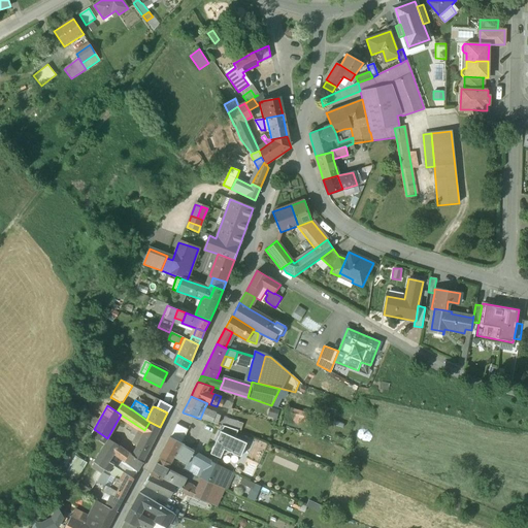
[(216,413),(204,408),(200,419),(218,424),(218,423),(220,417),(215,415),(216,413)]
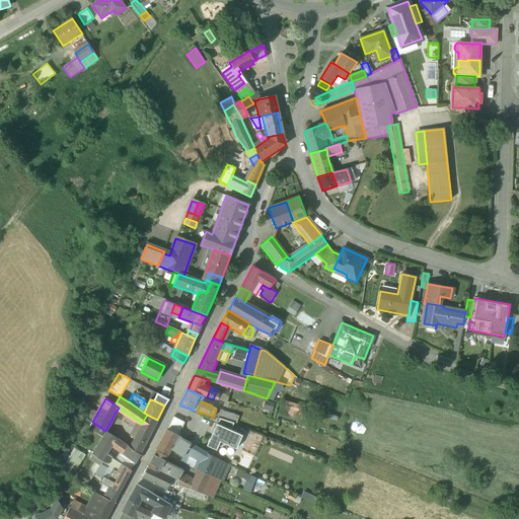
[(305,406),(285,401),(281,416),(300,422),(305,406)]
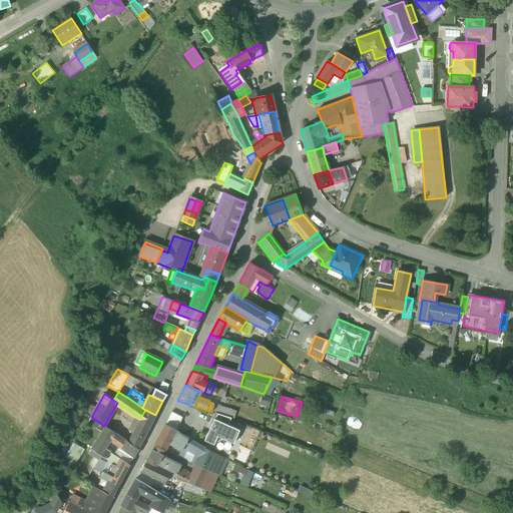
[(229,409),(213,404),(213,405),(211,411),(227,416),(229,409)]
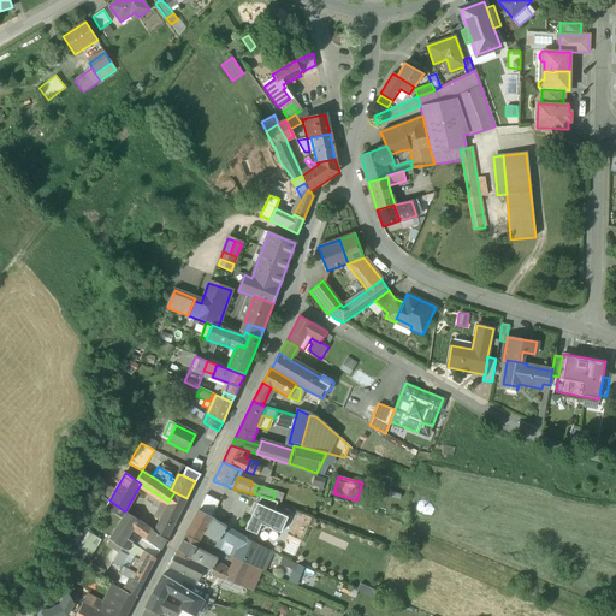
[(169,502),(154,531),(166,539),(187,498),(175,492),(169,502)]
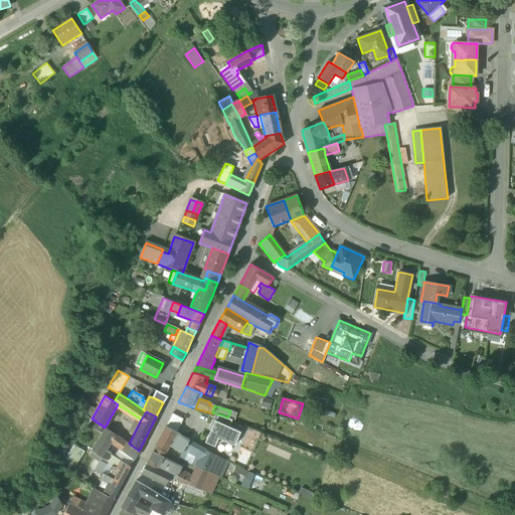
[(172,415),(166,426),(177,434),(184,421),(172,415)]
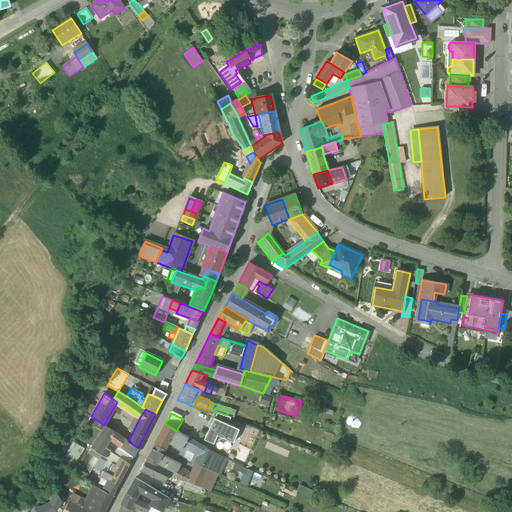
[(217,413),(215,419),(228,425),(231,418),(217,413)]
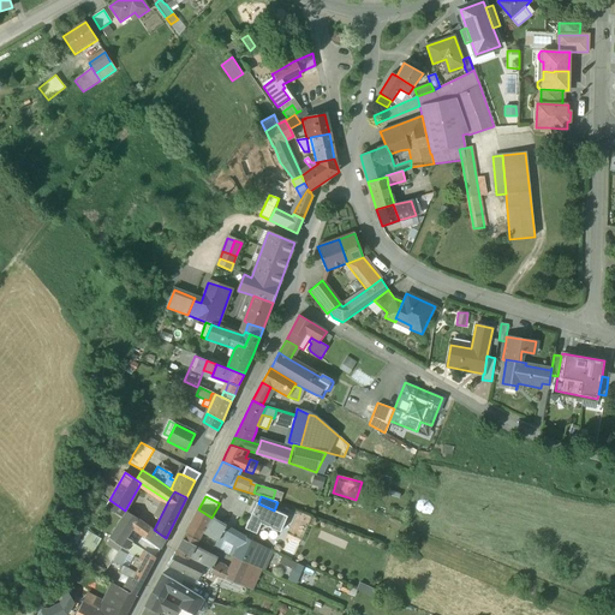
[(274,511),(258,503),(246,529),(256,533),(261,524),(280,532),(287,517),(274,511)]
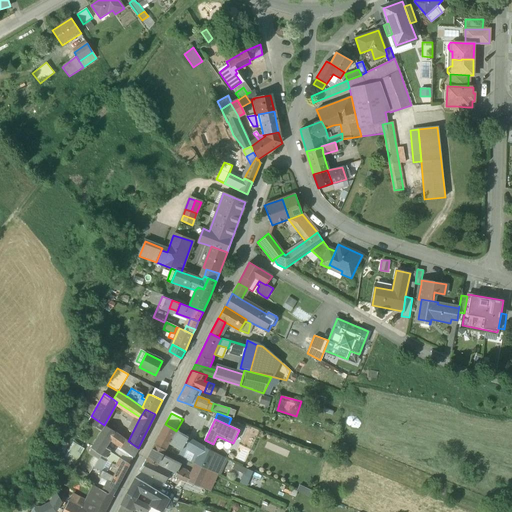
[(176,431),(165,424),(154,444),(165,450),(168,444),(170,442),(182,448),(188,439),(188,437),(182,434),(181,433),(176,431)]
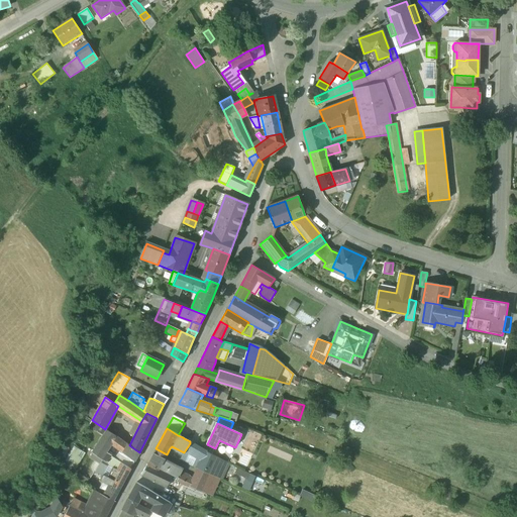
[(106,431),(91,453),(101,459),(110,445),(116,436),(106,431)]
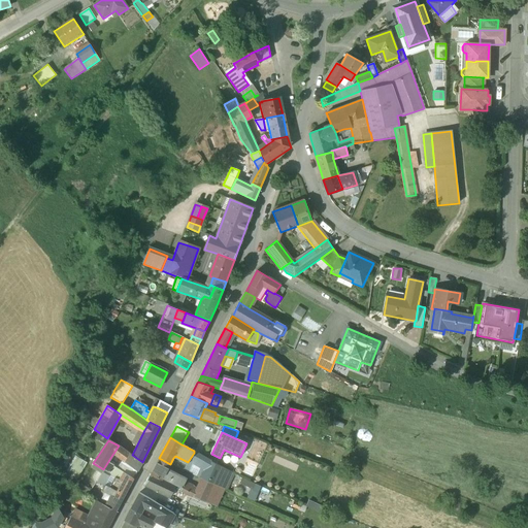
[(142,463),(119,446),(112,455),(137,471),(142,463)]
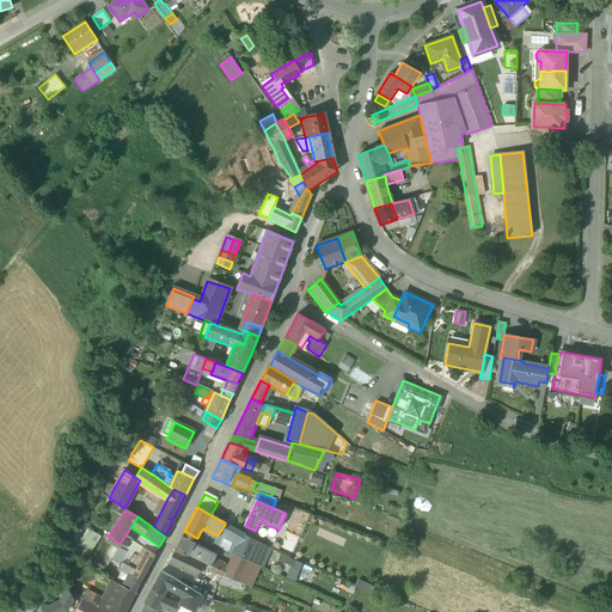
[(243,534),(225,525),(218,536),(238,546),(251,552),(255,543),(256,540),(243,534)]
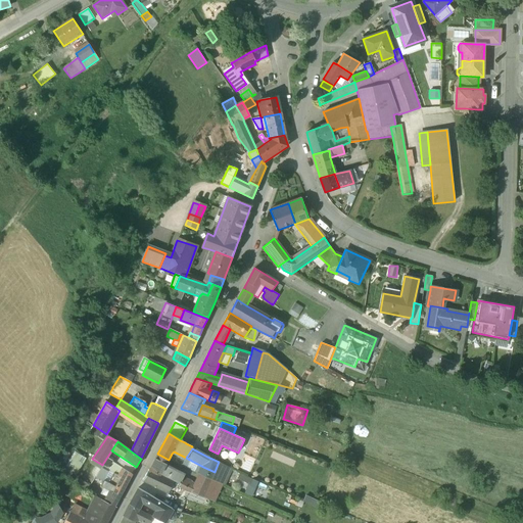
[(77,475),(86,459),(75,453),(65,469),(77,475)]
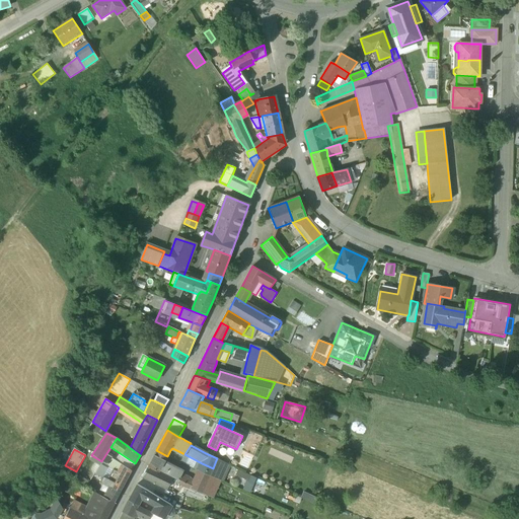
[(167,456),(156,450),(148,466),(158,472),(159,470),(179,479),(181,474),(182,472),(164,462),(167,456)]
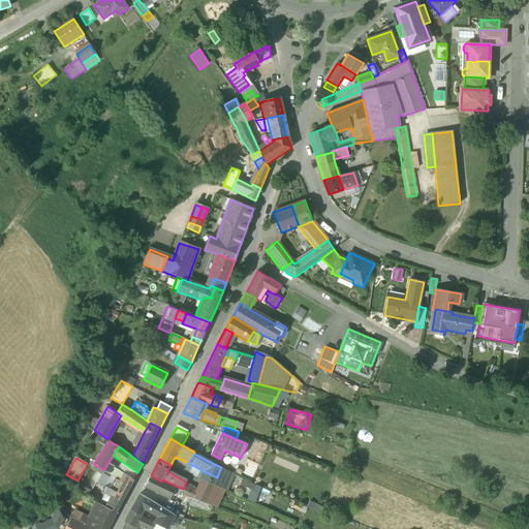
[(119,473),(110,467),(105,471),(116,477),(117,478),(119,473)]
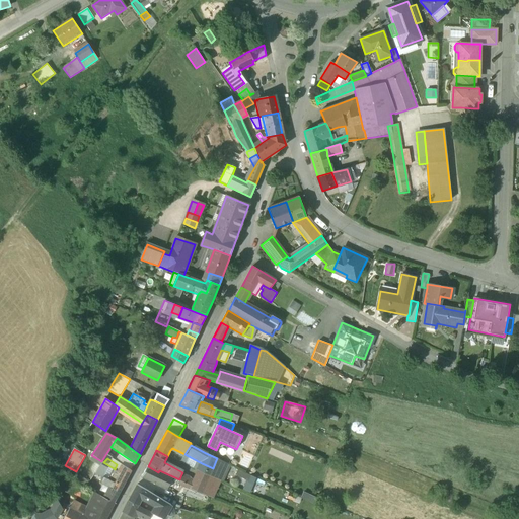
[(213,468),(211,473),(217,476),(222,462),(216,460),(213,468)]
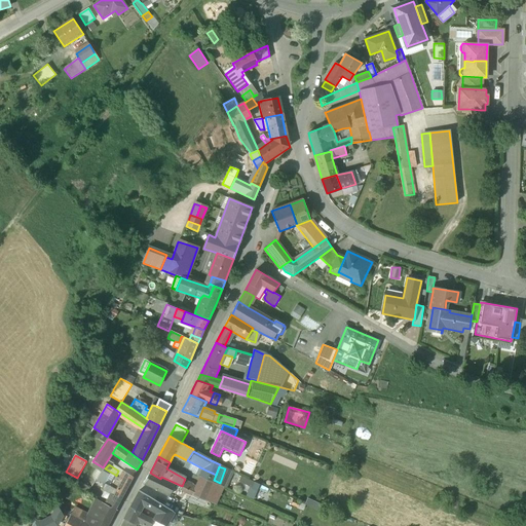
[(229,470),(225,468),(220,483),(219,485),(228,487),(234,473),(229,470)]
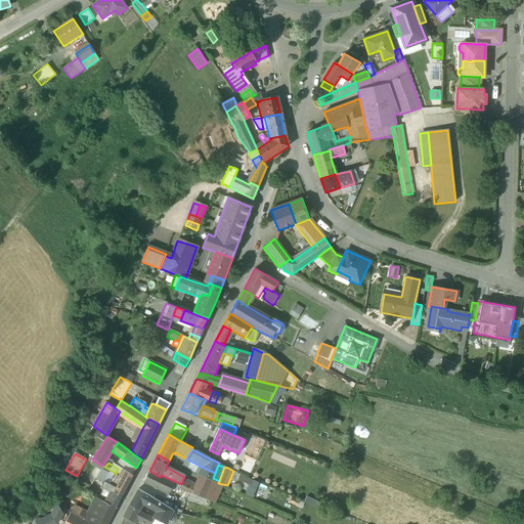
[(215,473),(204,468),(202,473),(213,478),(215,473)]
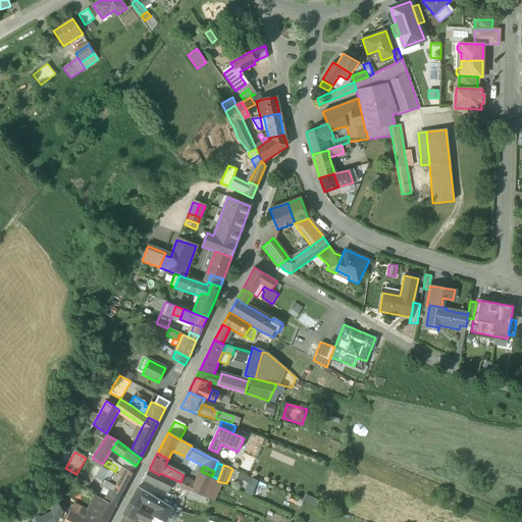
[(115,486),(112,491),(109,489),(104,500),(115,506),(132,473),(124,469),(121,476),(115,486)]
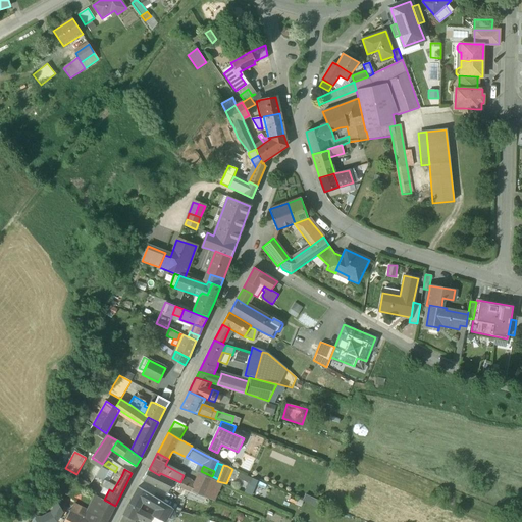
[(159,475),(149,469),(143,479),(168,491),(173,481),(159,475)]
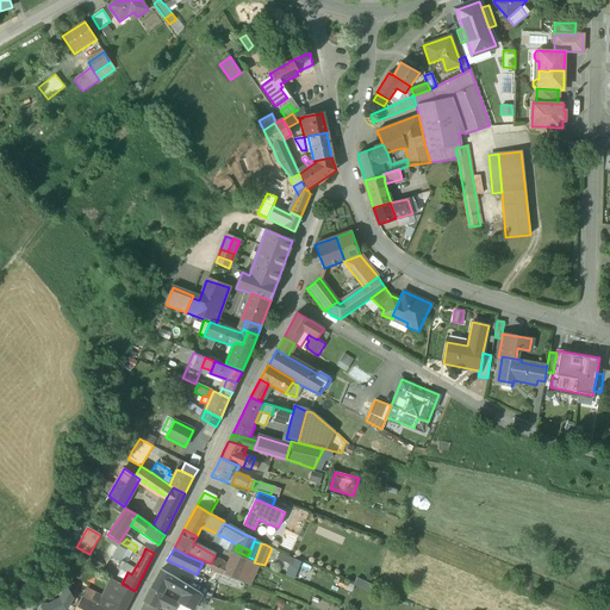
[(134,551),(126,564),(135,568),(142,556),(138,554),(135,552),(134,551)]
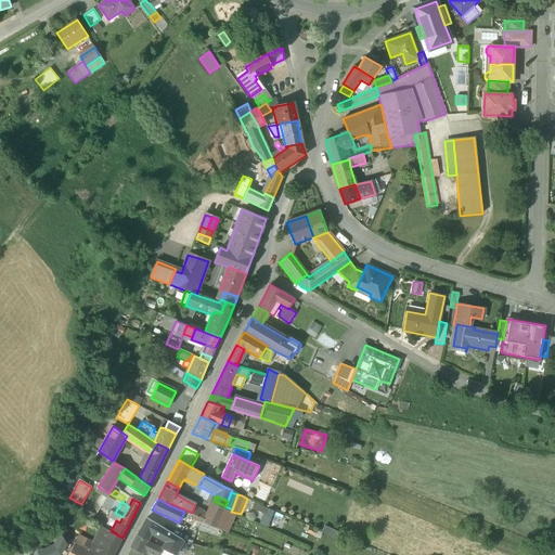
[(256,502),(254,507),(269,516),(272,511),(256,502)]
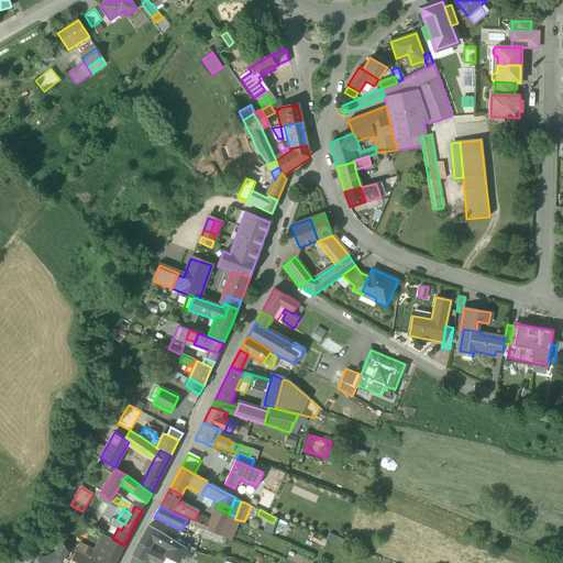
[(216,511),(211,520),(207,530),(225,538),(233,522),(225,520),(228,517),(216,511)]
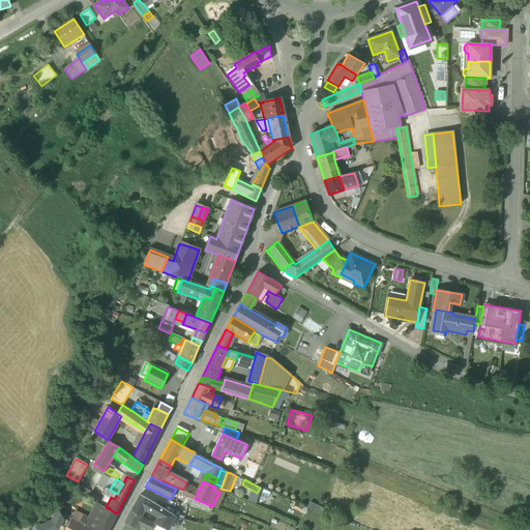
[(199,490),(185,484),(183,490),(182,490),(181,493),(195,499),(199,490)]
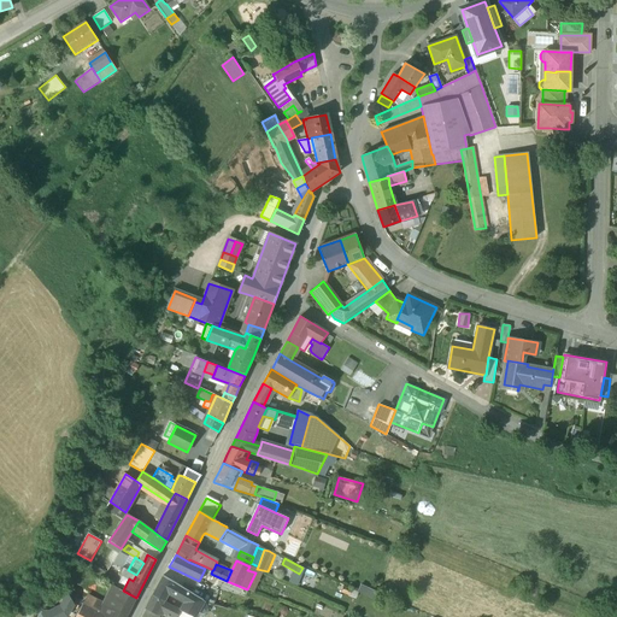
[(128,570),(123,568),(119,574),(129,579),(133,581),(136,575),(128,570)]
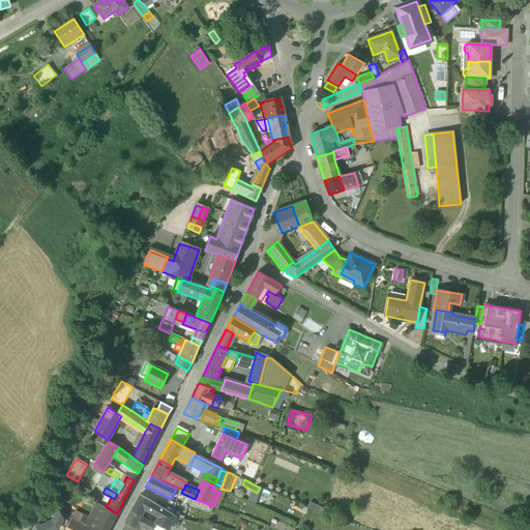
[(175,516),(140,495),(130,511),(141,516),(144,509),(145,507),(147,509),(146,510),(158,518),(154,524),(167,529),(175,516)]
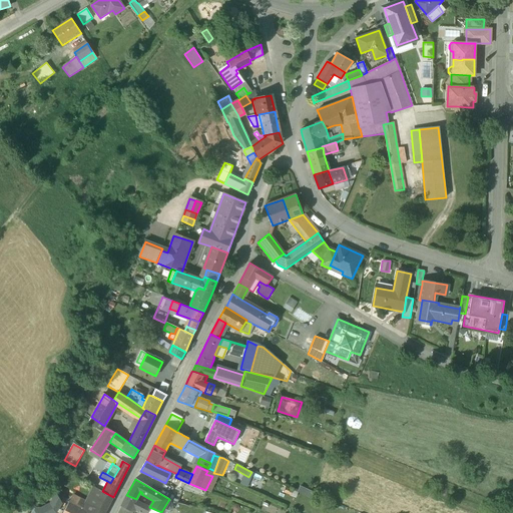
[(86,502),(80,512),(104,512),(113,497),(102,491),(94,486),(85,502),(86,502)]
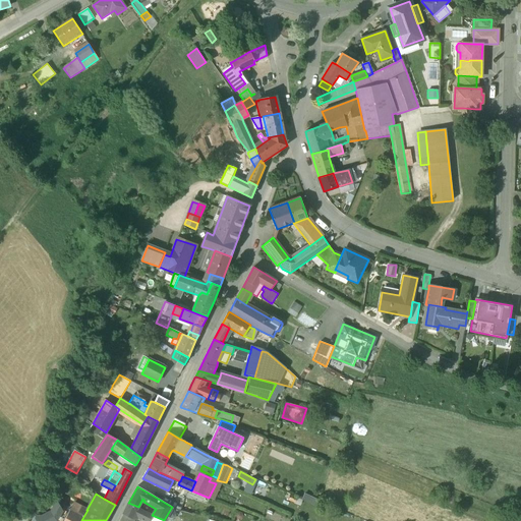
[(315,504),(317,498),(304,494),(302,500),(315,504)]
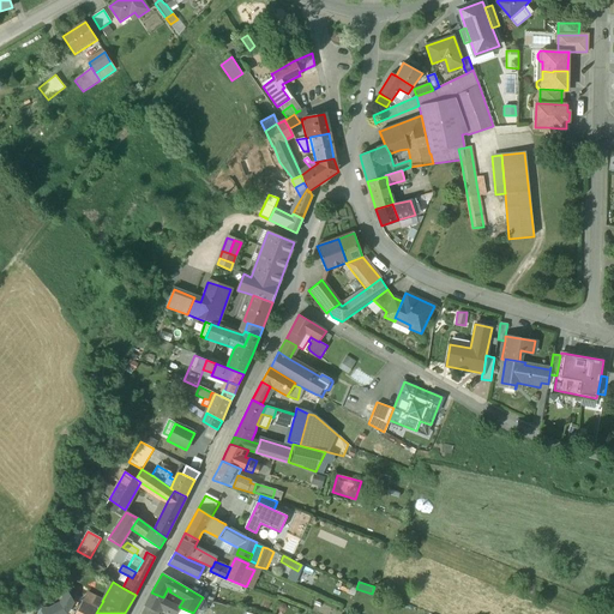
[(59,605),(64,613),(67,613),(73,605),(66,591),(59,605)]
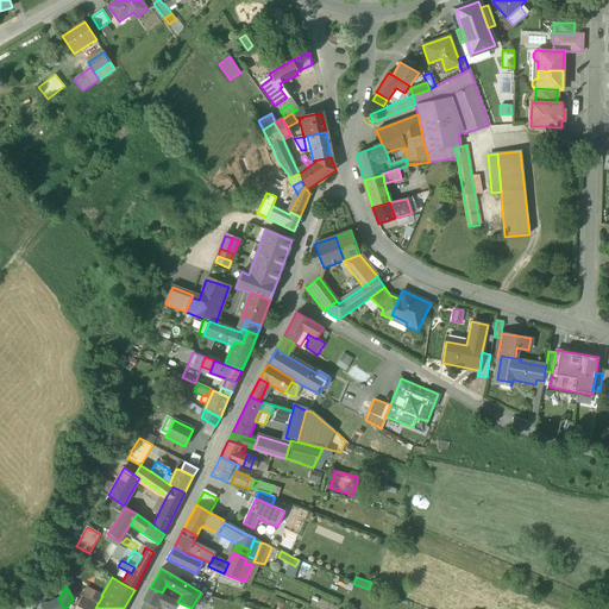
[(177,602),(161,594),(162,592),(150,588),(144,601),(157,608),(158,608),(161,604),(171,608),(174,608),(175,608),(177,602)]
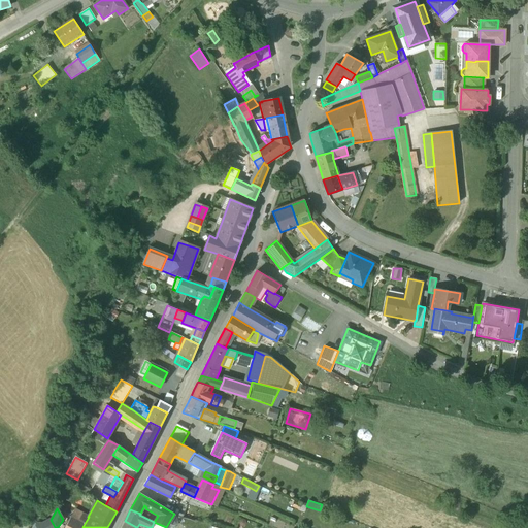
[(71,517),(64,527),(83,527),(89,517),(88,517),(81,513),(78,520),(71,517)]
